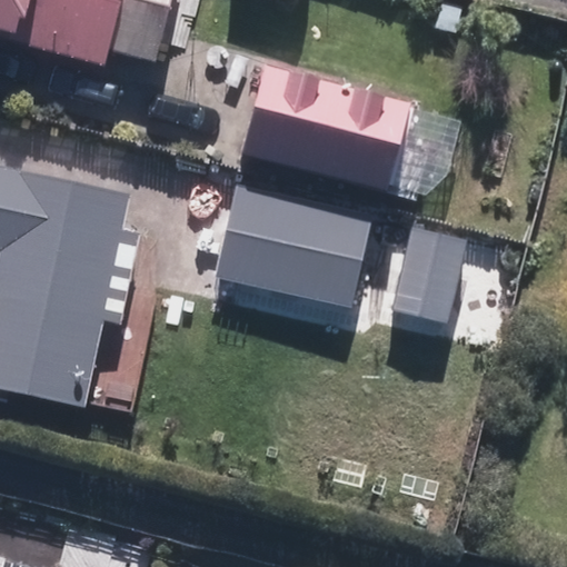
[(0,0),(0,38),(103,66),(108,48),(155,60),(170,0),(0,0)]
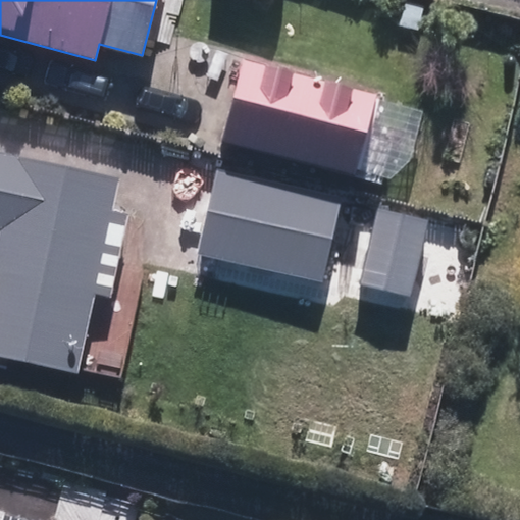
[(243,59),(221,141),(350,174),(371,92),(243,59)]
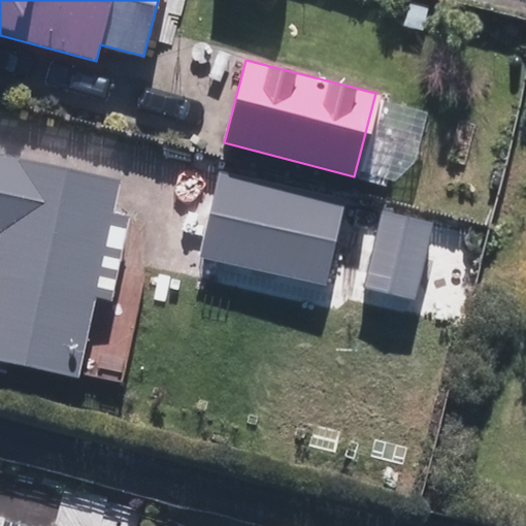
[(124,178),(0,155),(0,366),(103,385),(111,341),(92,338),(100,290),(114,293),(127,229),(116,227),(124,178)]
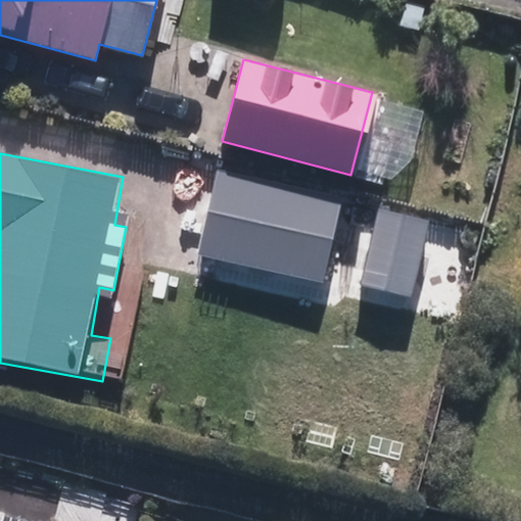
[(178,221),(169,272),(197,277),(200,256),(325,281),(332,243),(367,250),(360,288),(414,298),(430,216),(217,175),(206,227),(178,221)]
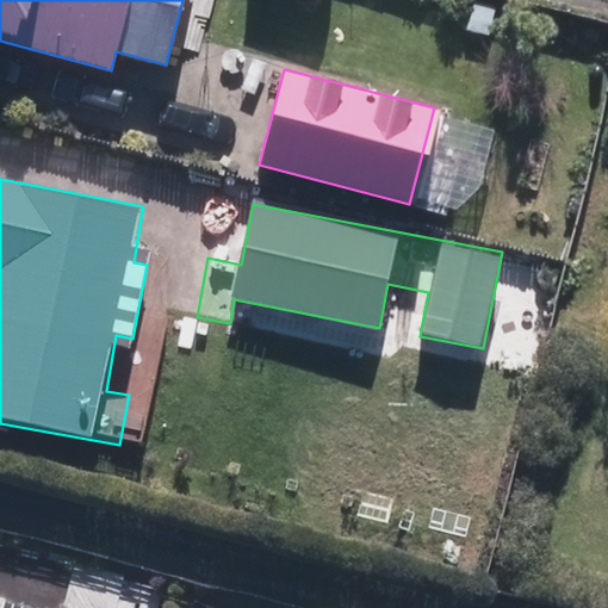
[(0,607),(121,607),(123,602),(70,590),(67,607),(0,590),(0,607)]
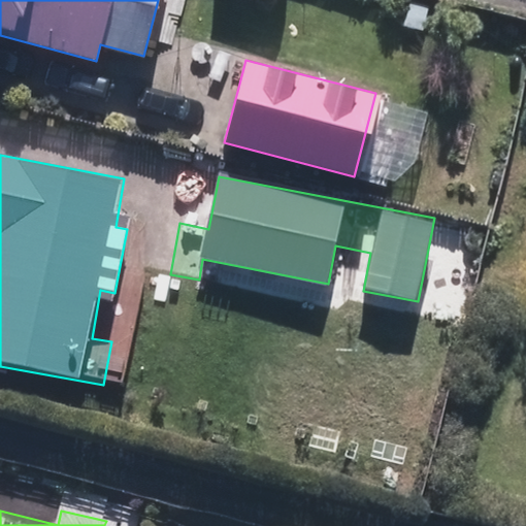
All buildings are outlined.
